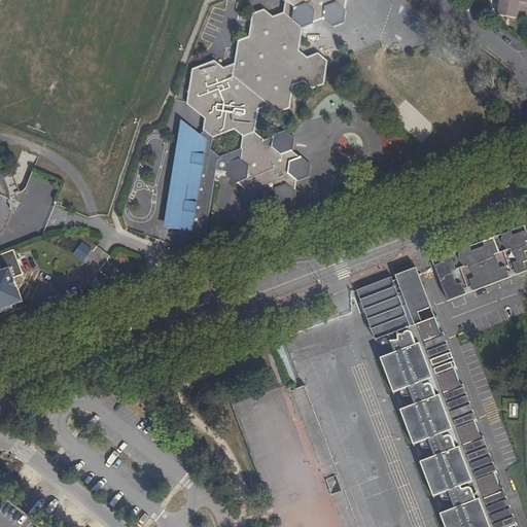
[(171,214),(174,215),(171,230),(181,232),(177,248),(197,255),(204,252),(207,234),(214,181),(216,173),(227,175),(227,176),(236,182),(238,182),(245,188),(243,201),(246,204),(252,209),(274,200),(277,203),(282,207),(293,203),(295,191),(294,191),(296,180),(297,180),(308,177),(310,165),(301,157),(299,157),(291,151),(293,139),(285,132),(274,136),(274,137),(265,141),(254,133),(258,109),(270,105),(278,112),(289,108),(293,84),(304,80),(313,88),(323,83),(327,63),(327,62),(318,54),(307,58),(299,50),(302,28),(313,24),(314,22),(323,19),(332,27),(344,22),(346,10),(345,9),(346,0),(284,0),(286,2),(284,12),(273,16),(264,9),(253,13),(252,22),(249,37),(238,41),(238,44),(237,49),(235,64),(231,66),(224,68),(215,61),(194,69),(187,103),(206,118),(203,129),(204,130),(200,136),(192,132),(191,136),(186,136),(183,156),(180,156),(178,166),(181,167),(175,205),(172,205),(171,214)]
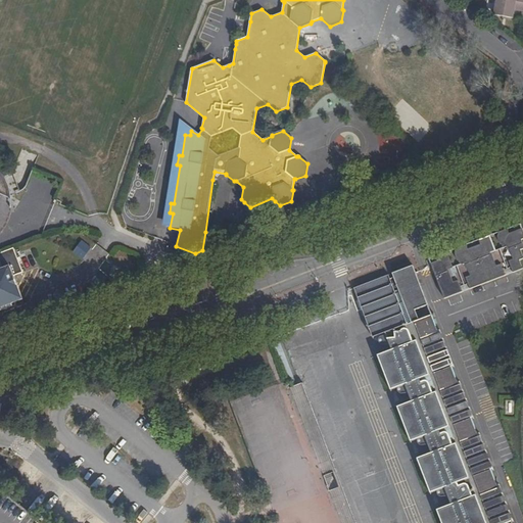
[(522,2),(509,0),(496,0),(494,14),(515,17),(516,10),(522,11),(522,2)]
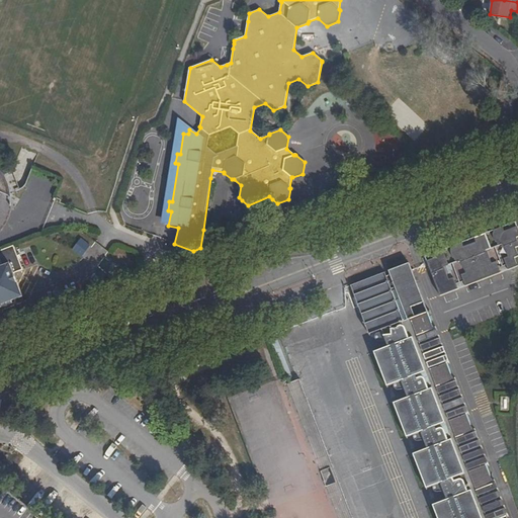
[(516,223),(502,228),(504,232),(517,227),(516,223)]
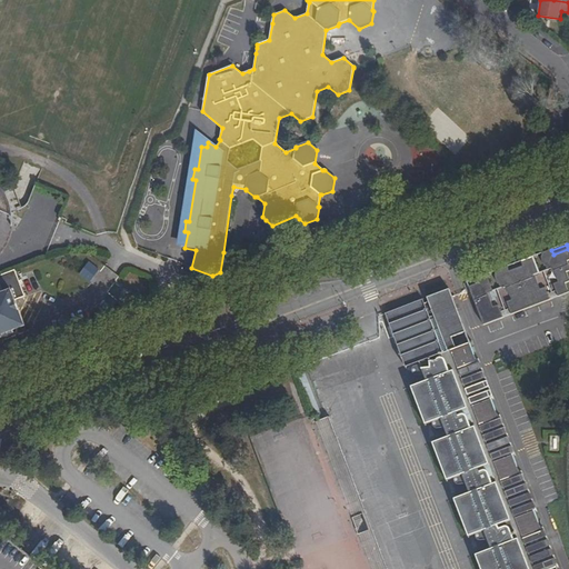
[(553,255),(551,250),(467,282),(483,326),(503,317),(502,312),(509,309),(511,315),(549,299),(548,295),(556,291),(558,297),(568,292),(565,283),(568,281),(568,280),(566,272),(568,270),(568,266),(567,261),(568,260),(568,250),(568,249),(553,255)]
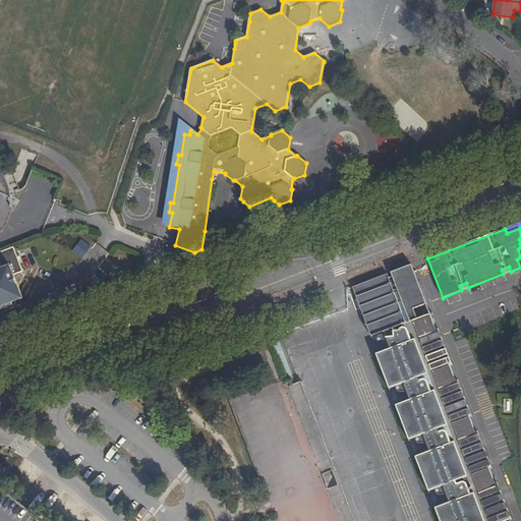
[(82,238),(74,251),(84,257),(93,244),(82,238)]
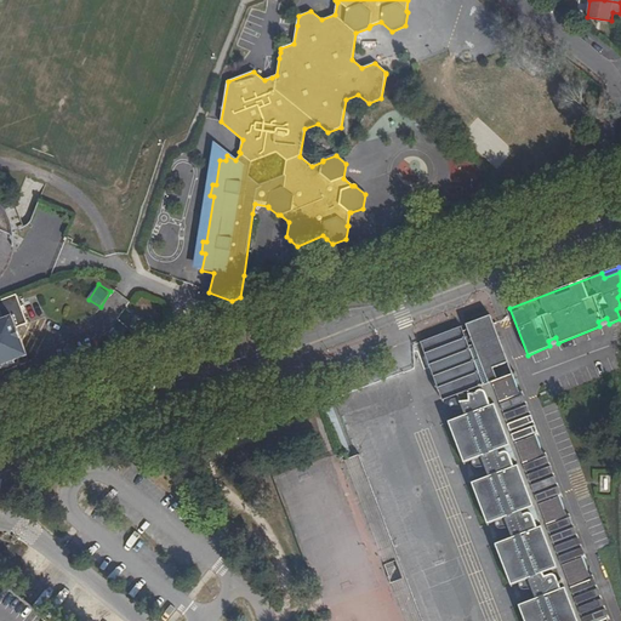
[(0,370),(24,362),(27,358),(17,329),(27,324),(16,296),(0,301),(0,370)]
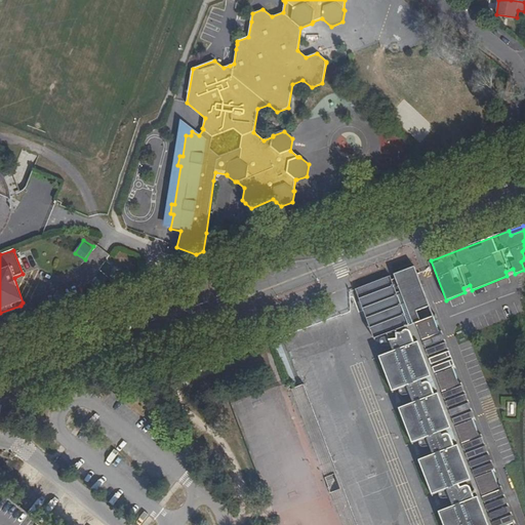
[(445,524),(507,524),(513,523),(434,316),(420,321),(416,312),(430,307),(417,274),(414,267),(394,275),(395,280),(392,281),(390,277),(355,289),(370,329),(382,325),(388,336),(381,338),(379,341),(380,345),(384,347),(388,346),(392,346),(394,351),(380,356),(394,391),(398,390),(400,394),(402,396),(410,395),(413,403),(401,407),(414,443),(418,442),(418,444),(421,447),(429,445),(433,454),(420,459),(434,494),(438,493),(439,496),(442,498),(449,497),(452,506),(440,511),(445,524)]
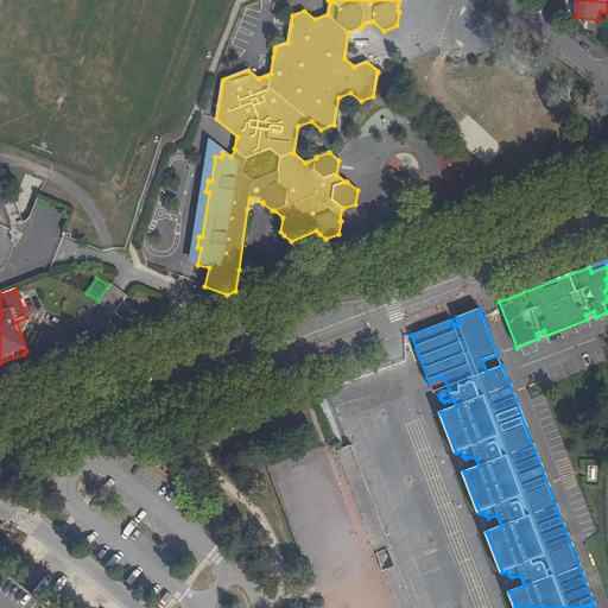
[(49,607),(39,600),(0,568),(0,607),(49,607)]
